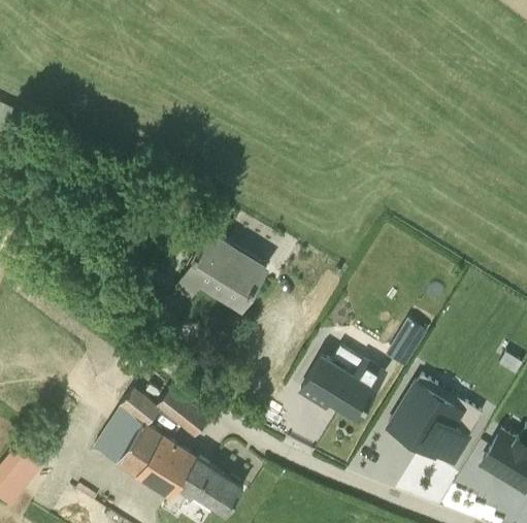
[(244,255),(245,253),(208,230),(193,256),(195,258),(186,272),(175,290),(189,298),(199,282),(235,304),(245,288),(251,292),(265,268),(244,255)]
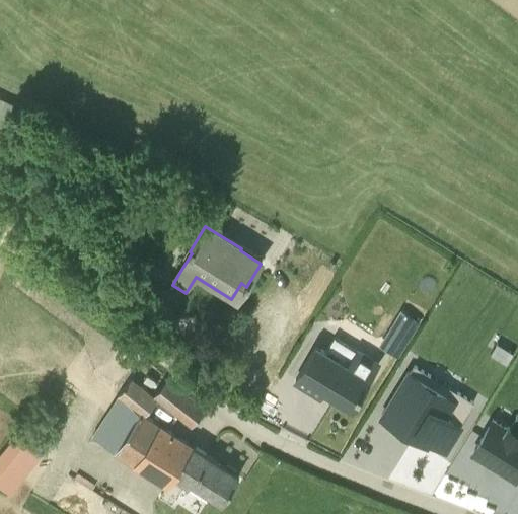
[(402,312),(381,349),(401,360),(423,323),(402,312)]
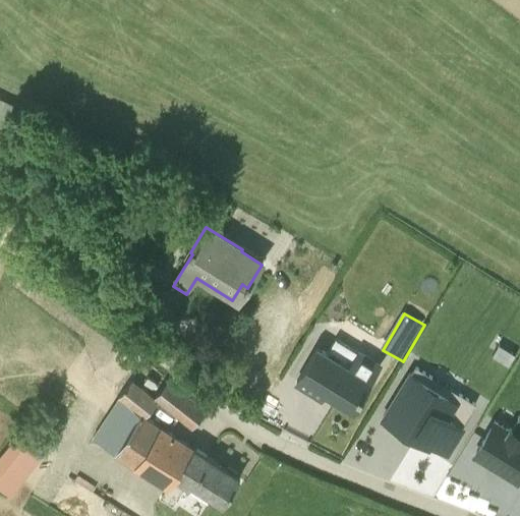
[(326,356),(315,349),(293,387),(321,404),(325,397),(352,414),(382,366),(358,352),(356,355),(335,342),(326,356)]
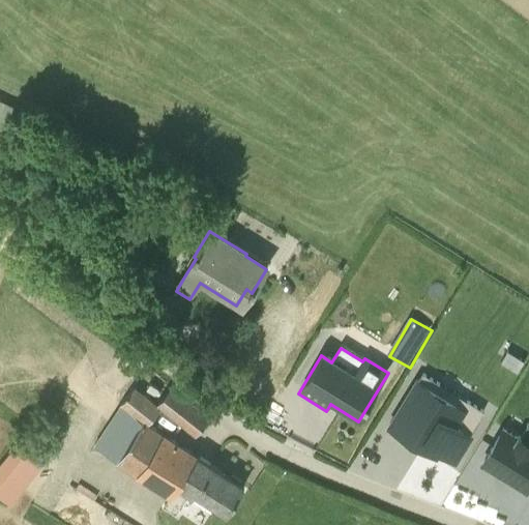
[(388,429),(415,445),(418,440),(456,463),(470,438),(469,437),(483,414),(467,404),(462,411),(435,395),(439,387),(422,377),(418,384),(416,383),(388,429)]
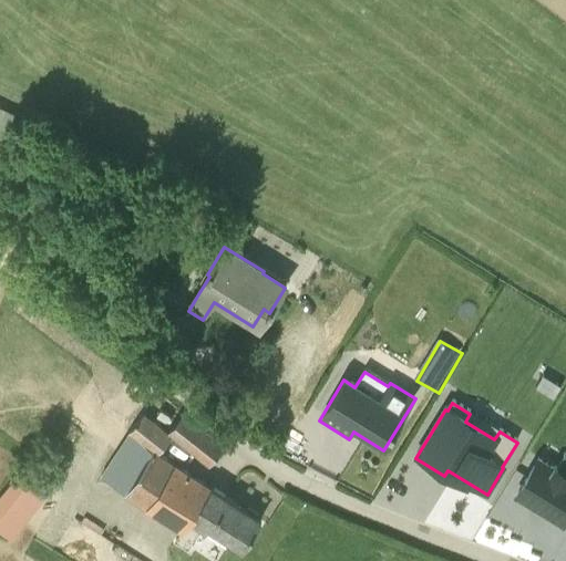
[(168,434),(209,467),(224,449),(182,416),(168,434)]
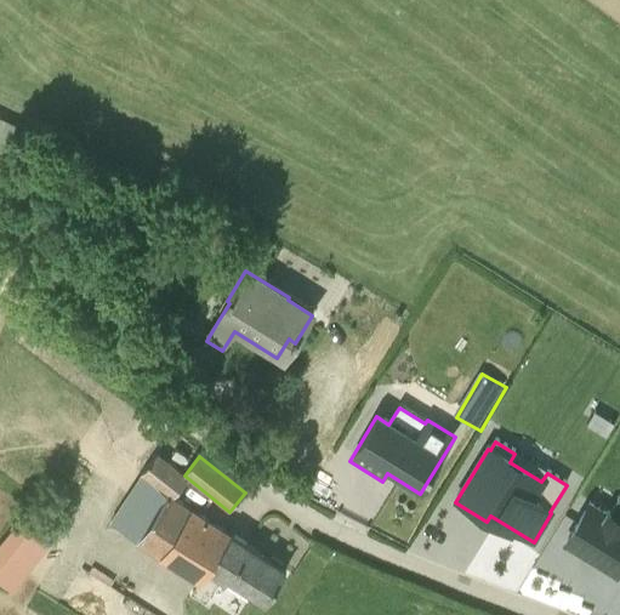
[(166,496),(172,500),(186,484),(155,459),(143,474),(140,479),(166,496)]
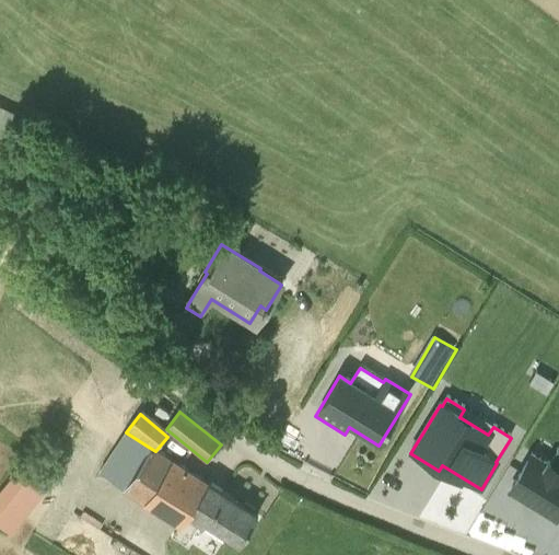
[(100,475),(128,495),(140,501),(179,528),(173,539),(185,546),(198,525),(204,529),(206,527),(239,546),(257,518),(253,515),(254,512),(244,506),(243,508),(209,486),(155,451),(150,448),(139,465),(115,450),(100,475)]
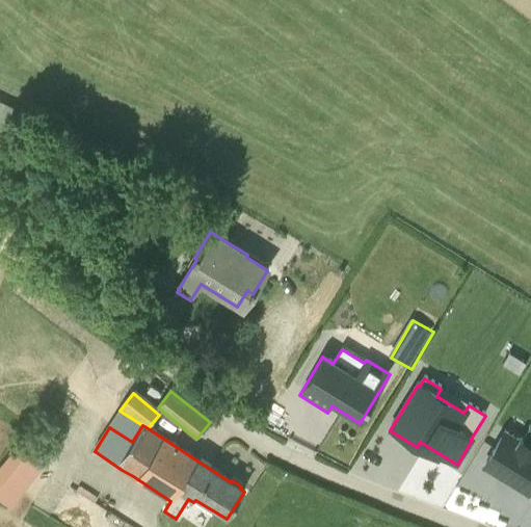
[(530,444),(506,428),(482,467),(527,494),(530,486),(530,444)]
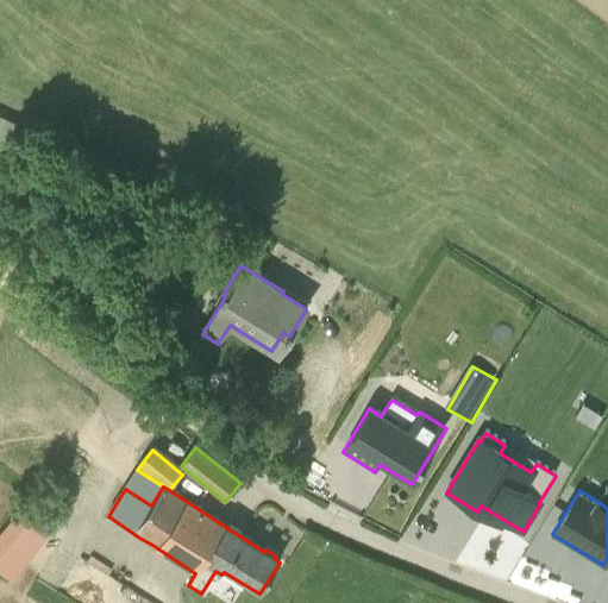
[(0,572),(13,584),(52,538),(22,512),(0,538),(0,572)]
